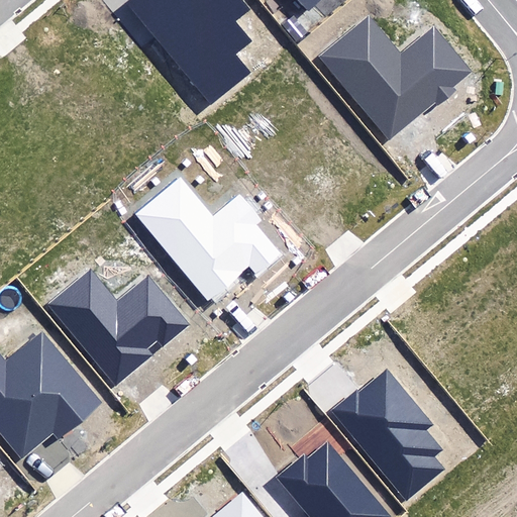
[(136,0),(129,6),(211,104),(253,69),(241,55),(256,42),(237,20),(249,10),(240,0),(136,0)]
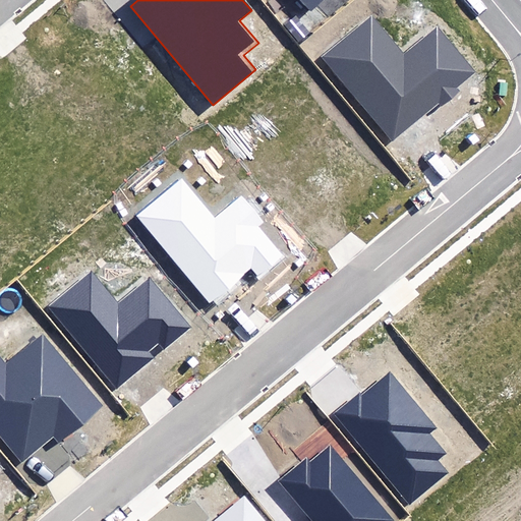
[(299,0),(311,12),(324,0),(299,0)]
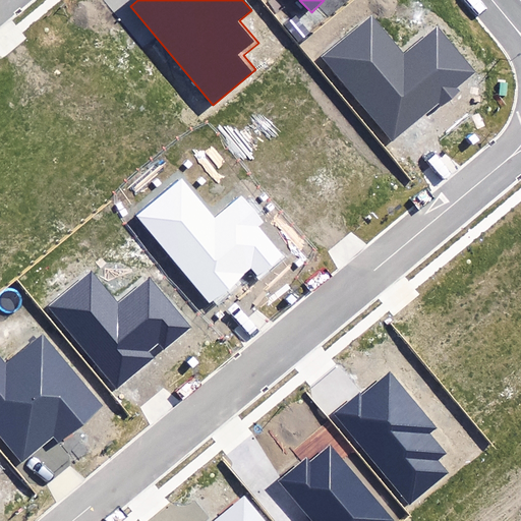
[(402,56),(369,16),(322,56),(392,140),(439,102),(443,106),(460,92),(457,88),(476,72),(439,25),(402,56)]
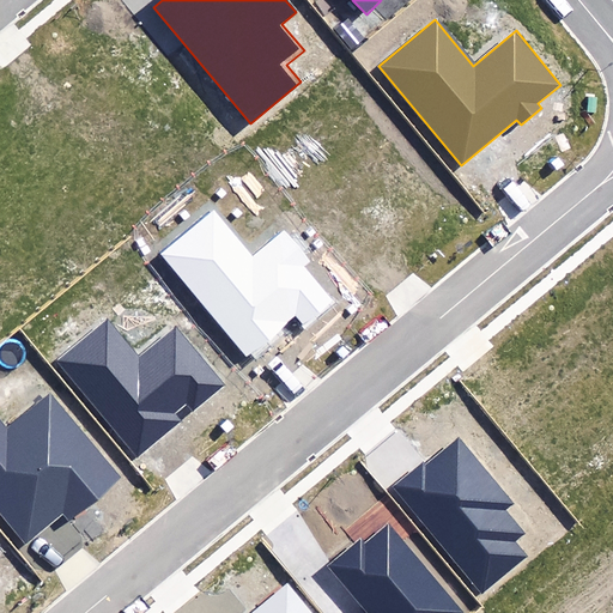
[(253,254),(214,207),(158,254),(244,360),(297,317),(305,327),(334,303),(304,268),(313,262),(285,229),(253,254)]
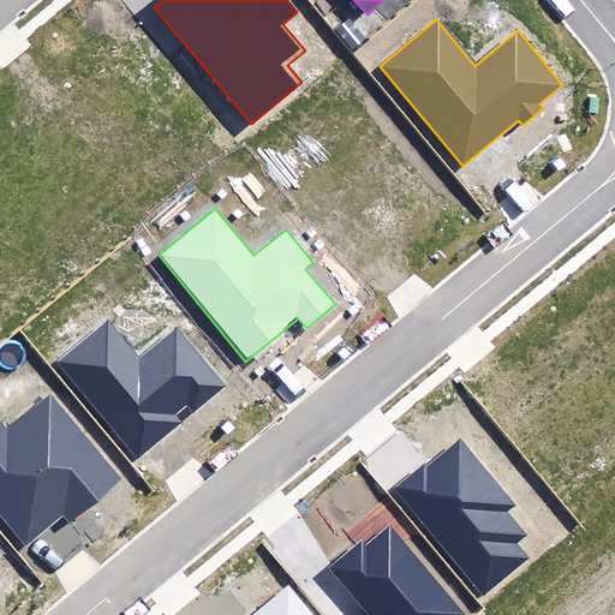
[(138,358),(107,322),(58,363),(138,457),(179,422),(174,417),(186,406),(196,417),(231,387),(178,324),(138,358)]
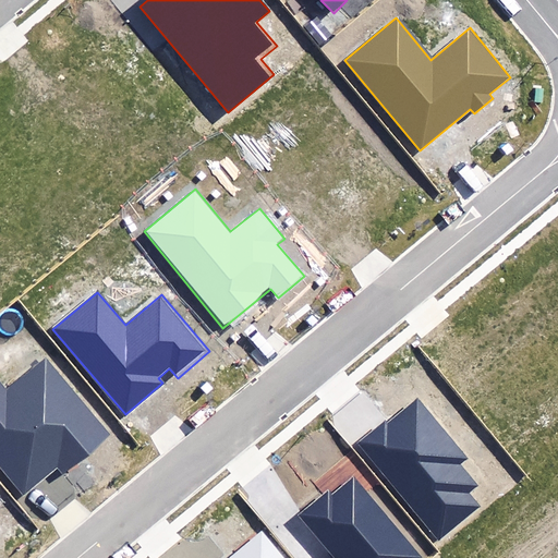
[(112,435),(47,356),(7,389),(0,380),(0,465),(25,496),(57,469),(62,475),(112,435)]
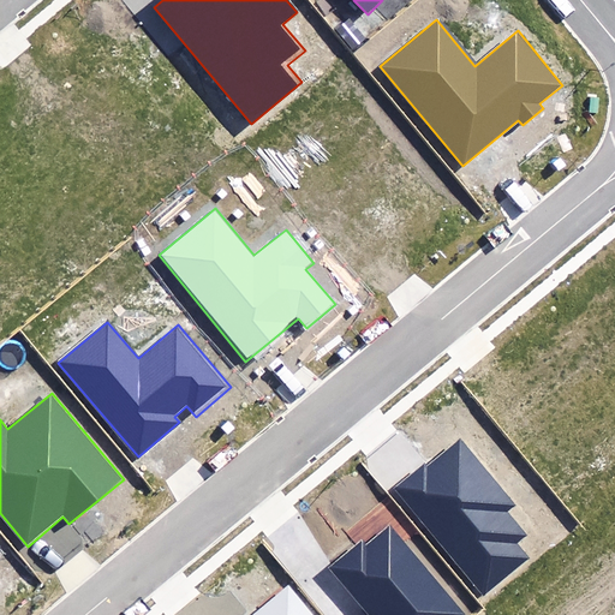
[(398,490),(485,593),(529,557),(515,543),(526,533),(507,512),(515,505),(460,439),(398,490)]
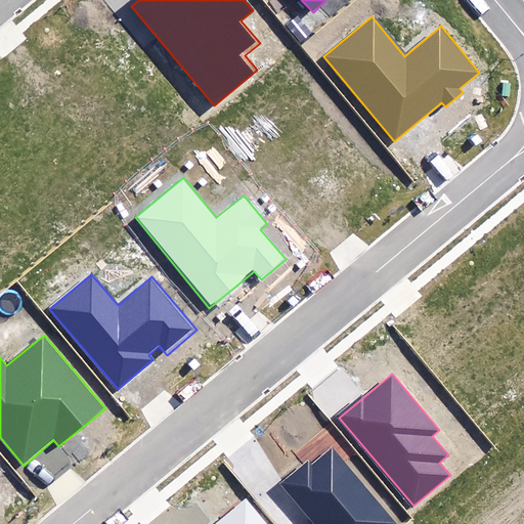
[(392,523),(394,522),(331,449),(311,466),(306,460),(279,483),(314,523),(392,523)]
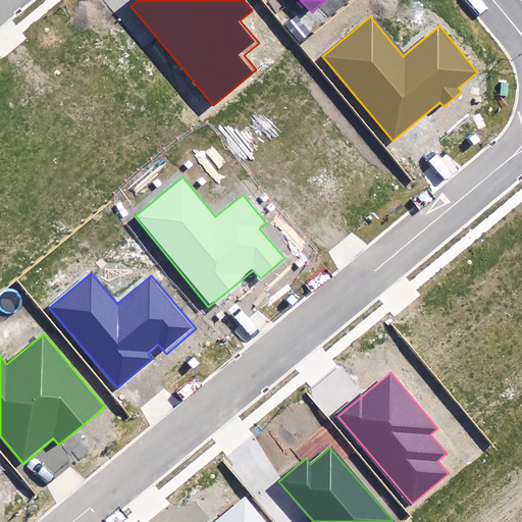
[(266,521),(245,497),(213,521),(266,521)]
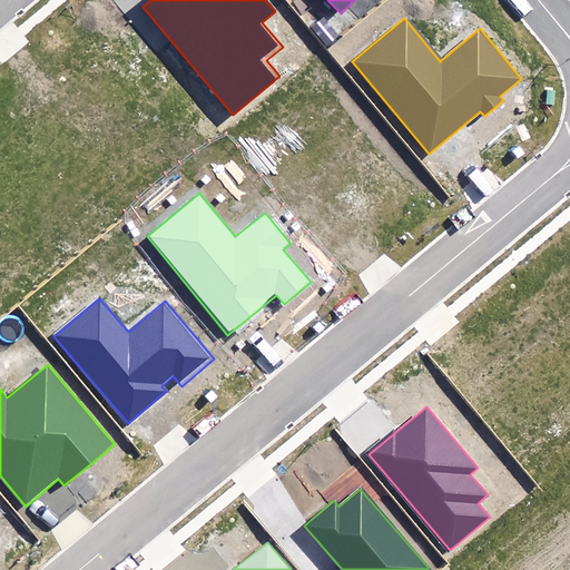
All buildings are outlined.
